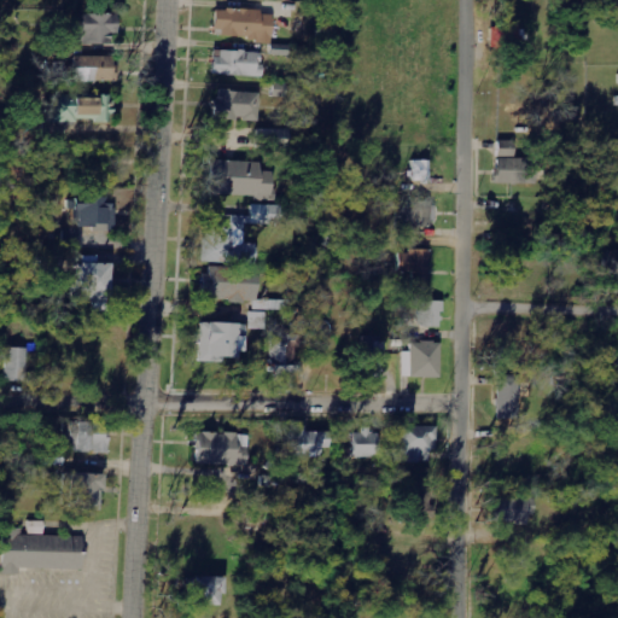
[(215,9),(214,38),(272,40),(273,16),(261,15),(262,10),(215,9)]
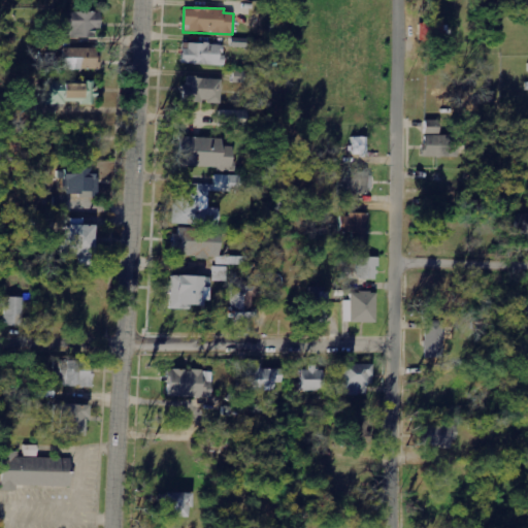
[(101,29),(100,11),(71,12),(71,26),(66,26),(67,38),(96,37),(95,29),(101,29)]
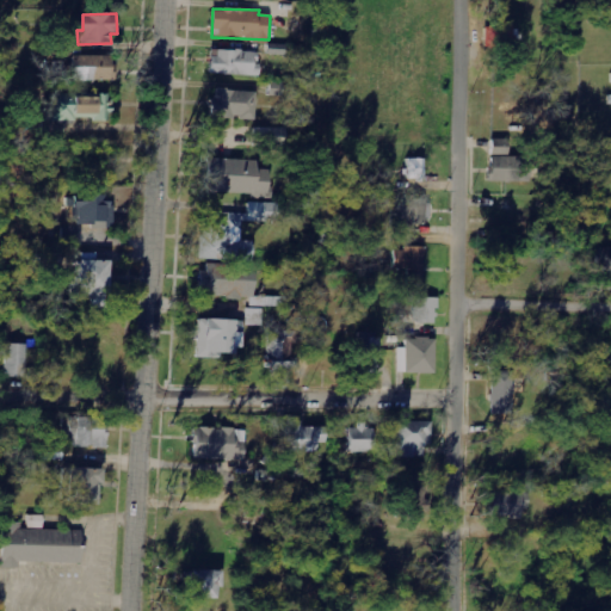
[(513,25),(485,26),(486,49),(514,47),(513,25)]
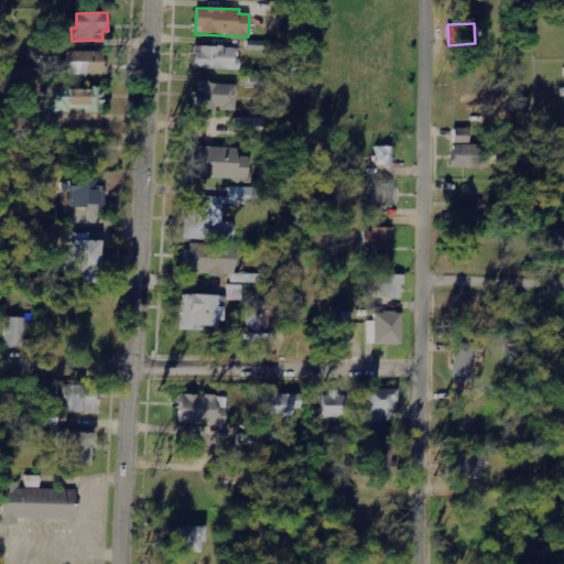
[(239,47),(194,46),(194,69),(238,71),(239,47)]
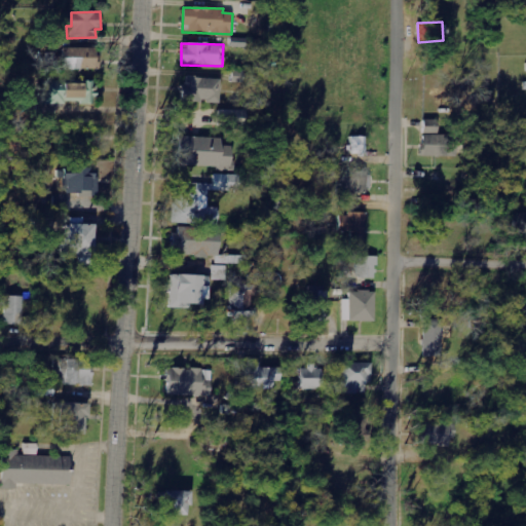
[(63,48),(63,70),(96,69),(95,47),(63,48)]
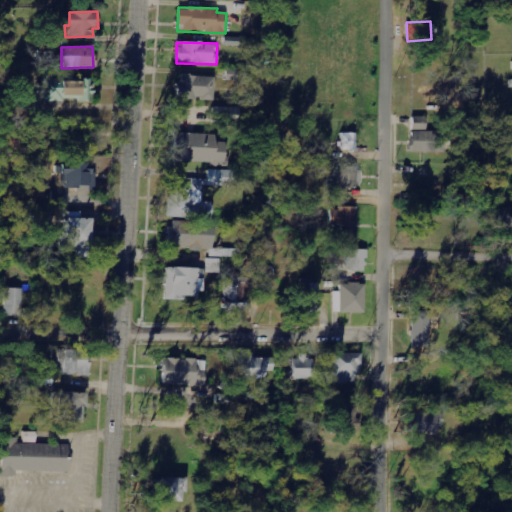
[(176,83),(176,99),(213,100),(214,76),(181,76),(181,84),(176,83)]
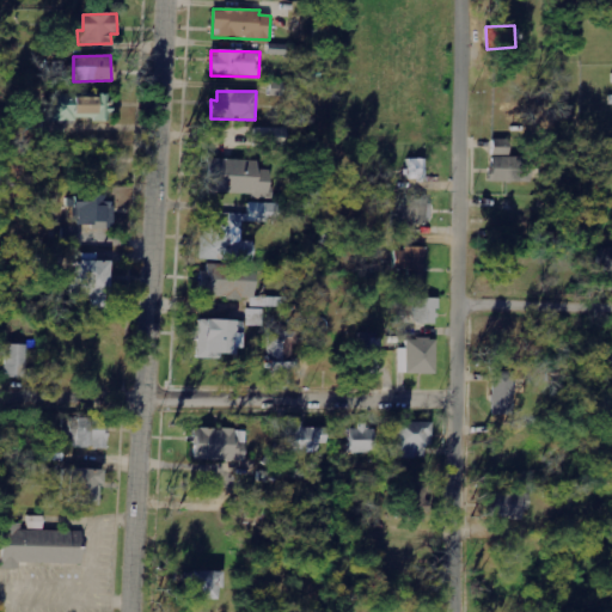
[(51,122),(75,122),(75,120),(109,120),(108,96),(50,96),(51,122)]
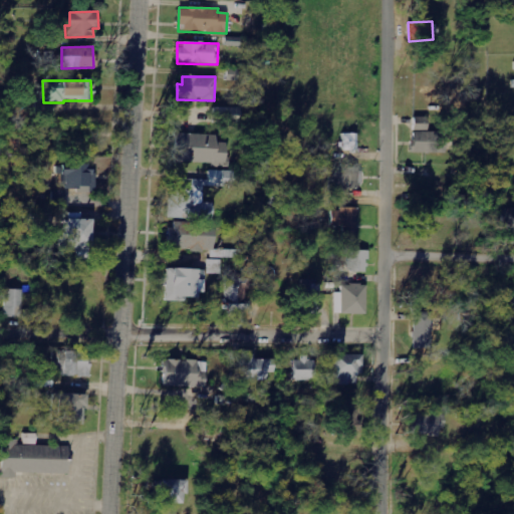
[(446,154),(446,134),(428,134),(428,118),(414,117),(414,153),(446,154)]
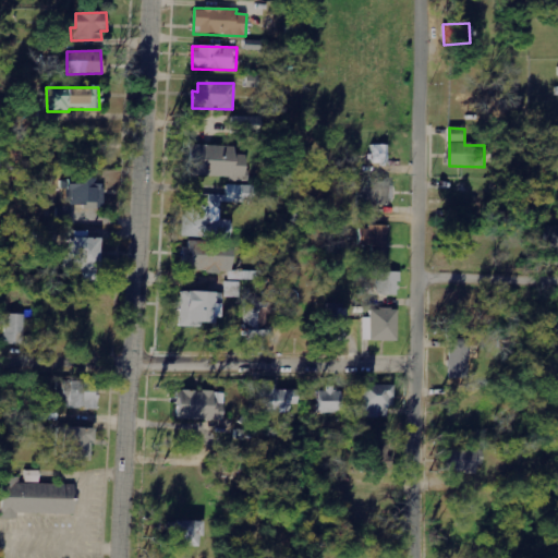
[(187,176),(230,177),(230,181),(245,181),(246,155),(234,155),(234,146),(189,145),(187,176)]
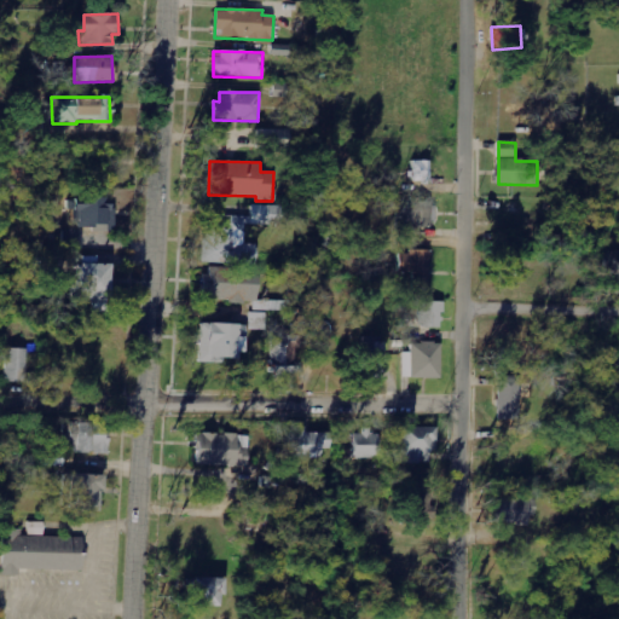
[(431,161),(412,161),(412,183),(431,183),(431,161)]
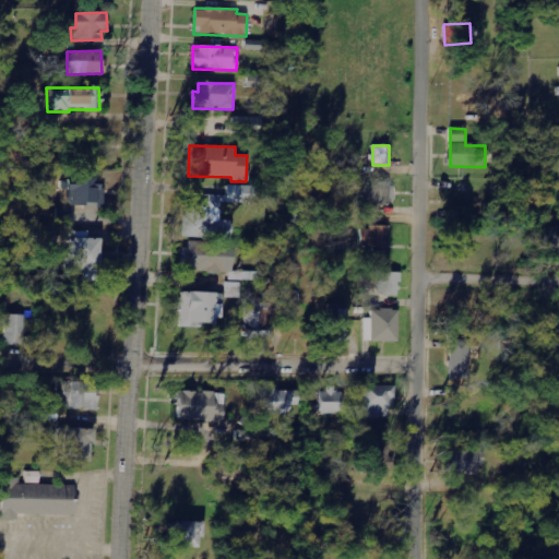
[(69,205),(102,205),(102,178),(66,179),(66,191),(69,191),(69,205)]
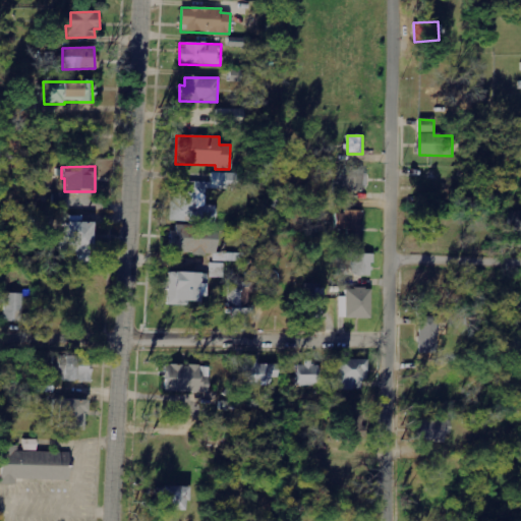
[(366,190),(366,169),(336,169),(337,191),(366,190)]
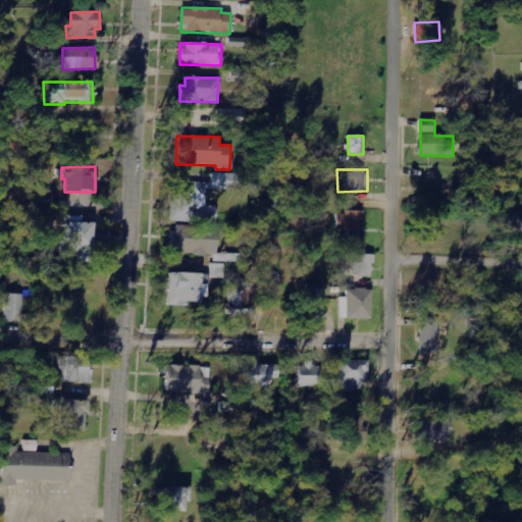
[(236,173),(212,173),(211,189),(236,190),(236,173)]
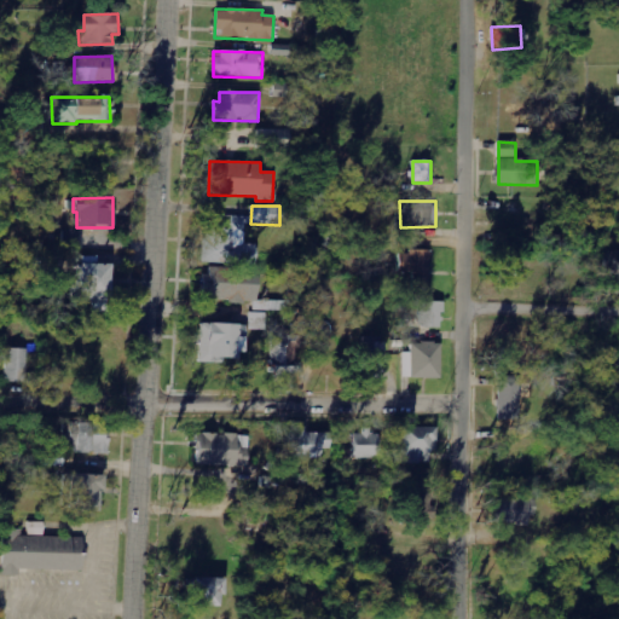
[(256,244),(243,244),(243,218),(218,218),(218,232),(204,232),(204,262),(256,264),(256,244)]
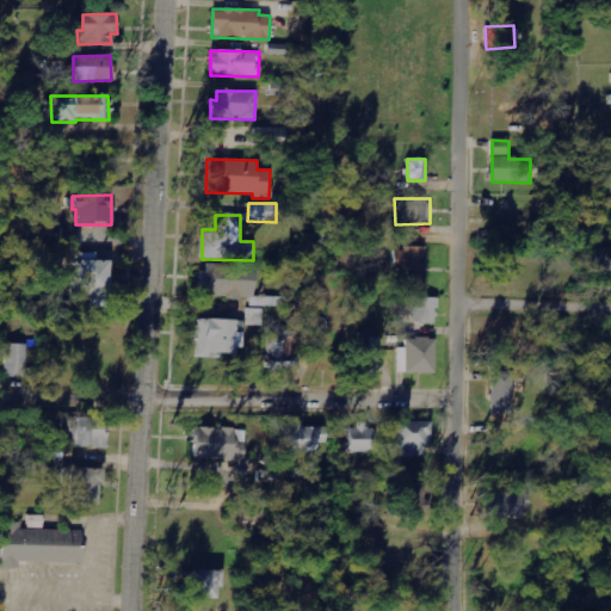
[(62,247),(80,247),(80,227),(62,227),(62,247)]
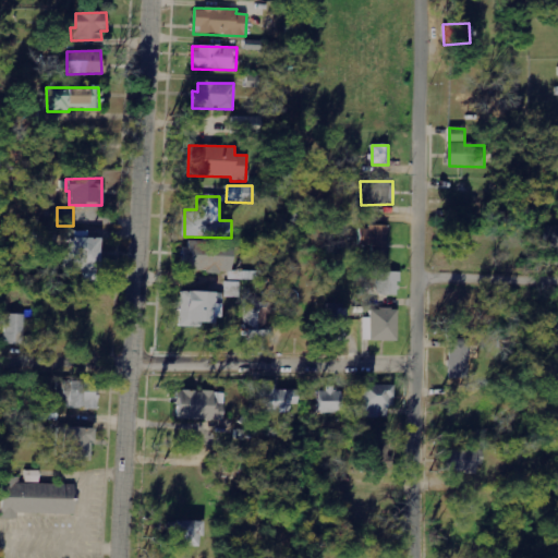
[(557,250),(557,226),(546,227),(547,251),(557,250)]
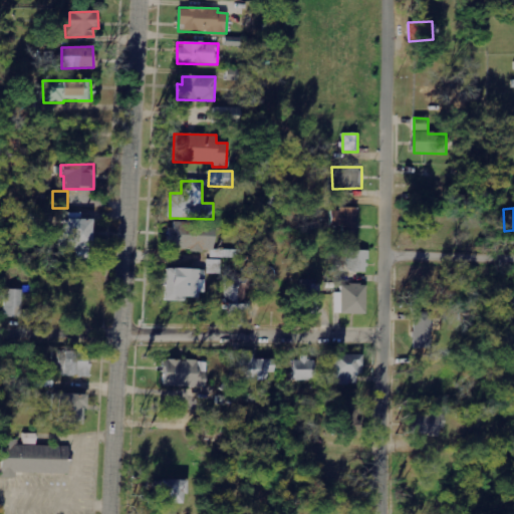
[(330,227),(342,228),(342,236),(356,237),(357,210),(331,209),(330,227)]
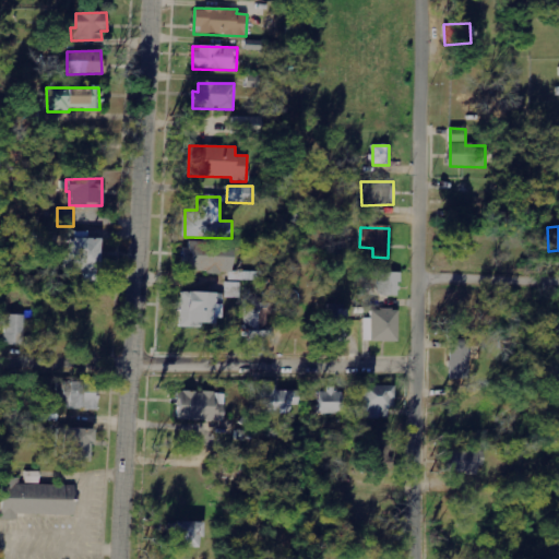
[(183,272),(233,273),(233,245),(183,244),(183,272)]
